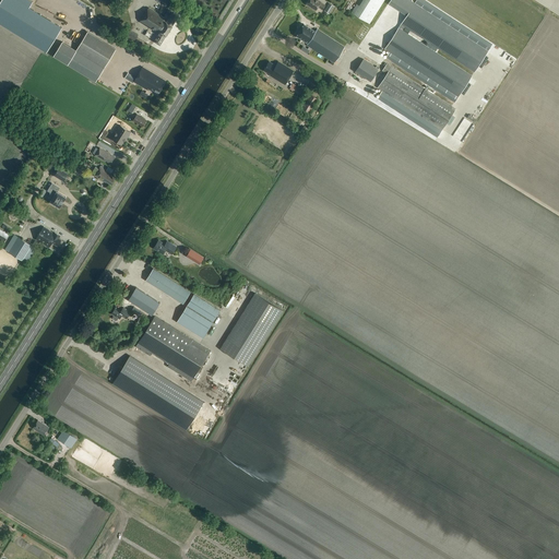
[(0,22),(47,51),(56,38),(62,27),(56,24),(16,0),(1,0),(0,2),(0,22)]
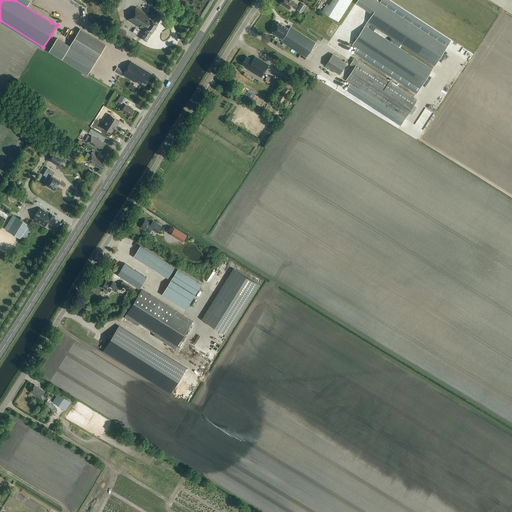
[(295,9),(298,4),(294,2),(294,1),(292,0),(282,0),(280,4),(289,9),(291,6),(295,9)]
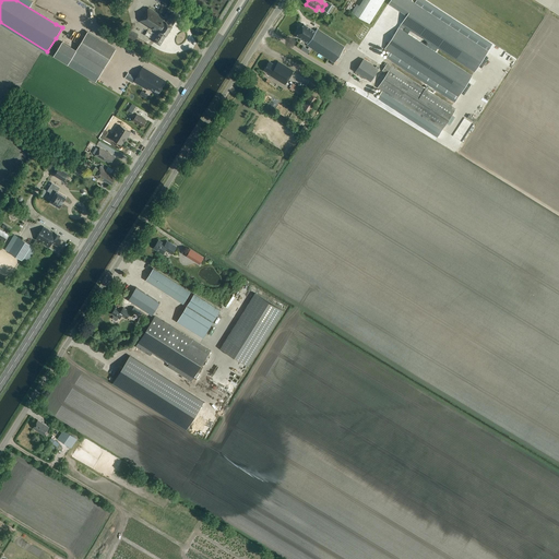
[(370,23),(384,0),(363,0),(355,13),(370,23)]
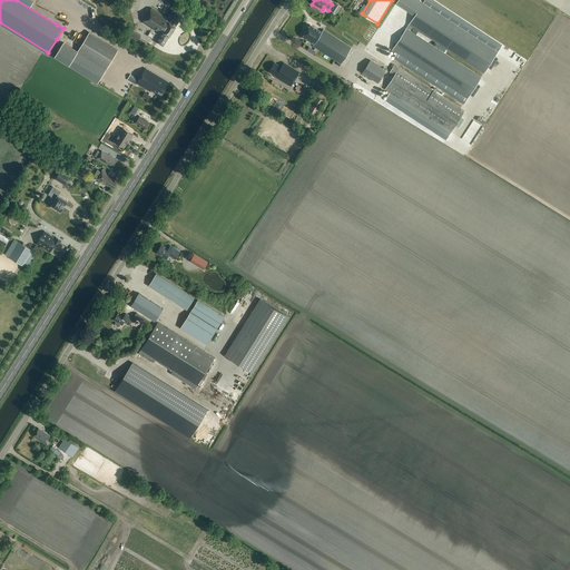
[(468,99),(481,80),(482,78),(412,31),(414,28),(484,75),(485,72),(495,57),(499,52),(498,51),(423,3),(418,0),(397,0),(396,3),(414,16),(409,25),(406,28),(392,50),(468,99)]
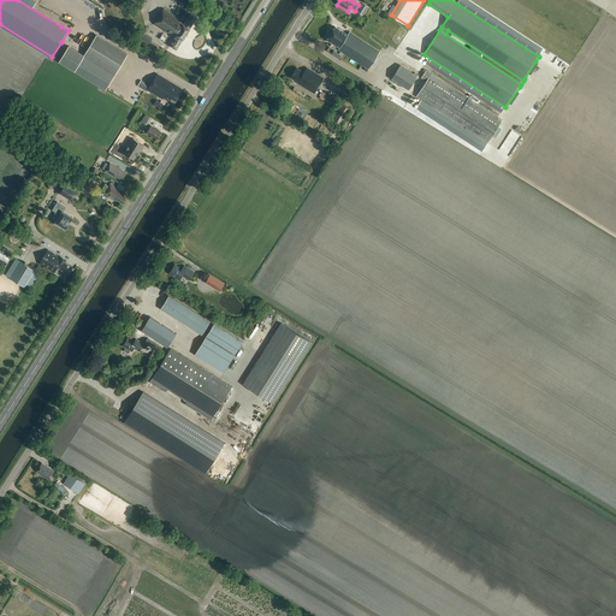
[(363,16),(369,7),(363,4),(357,12),(359,12),(357,16),(361,18),(362,15),(363,16)]
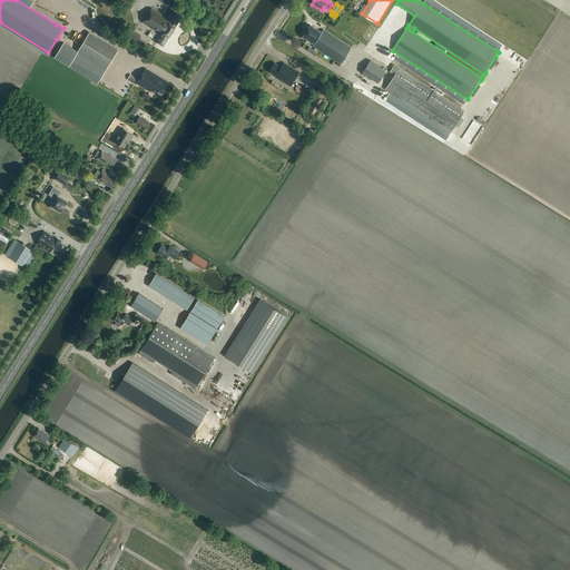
[(147,13),(143,21),(143,22),(158,32),(153,39),(163,46),(182,16),(172,9),(167,17),(151,7),(147,13)]
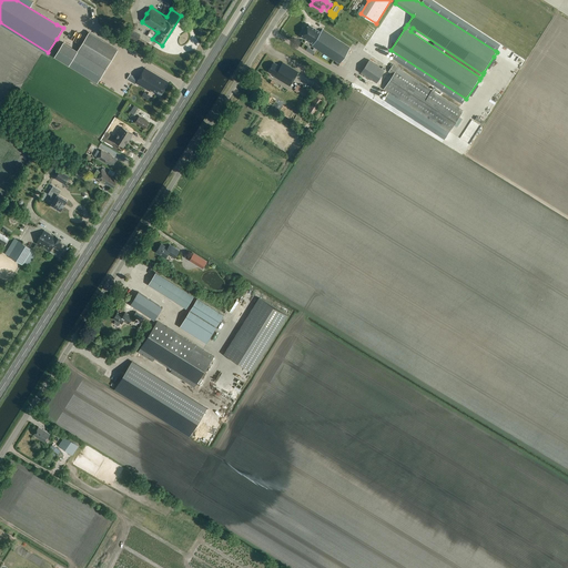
[(374,39),(381,28),(375,23),(367,36),(374,39)]
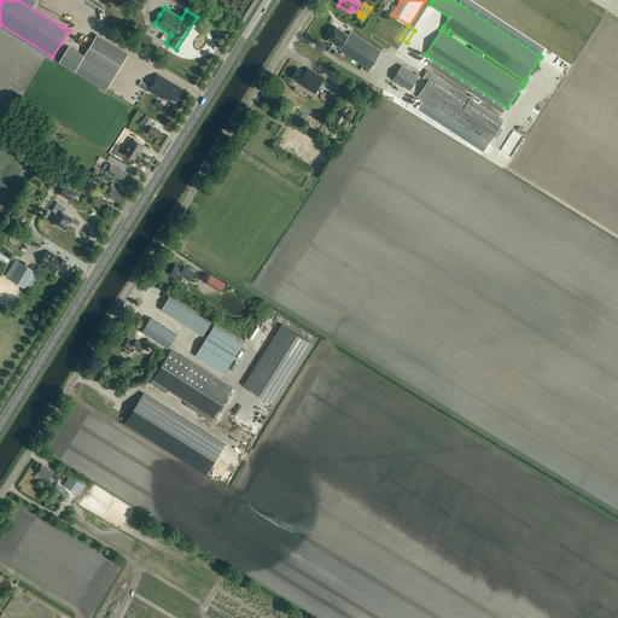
[(349,34),(336,27),(327,40),(340,48),(338,50),(369,70),(382,52),(350,31),(349,34)]
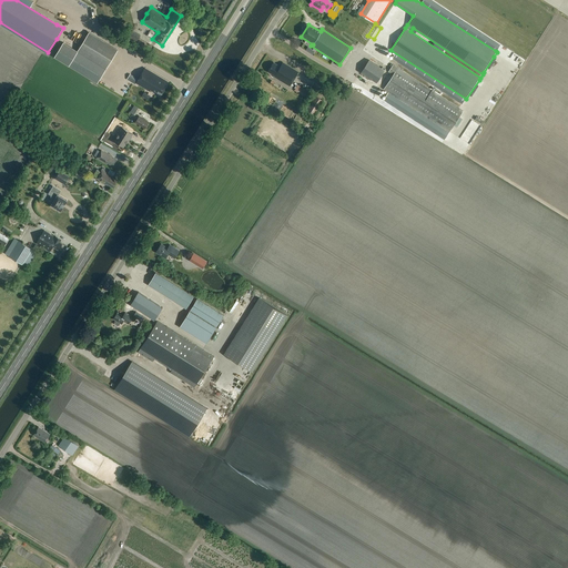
[(63,42),(54,57),(98,83),(107,69),(118,49),(89,32),(78,51),(63,42)]
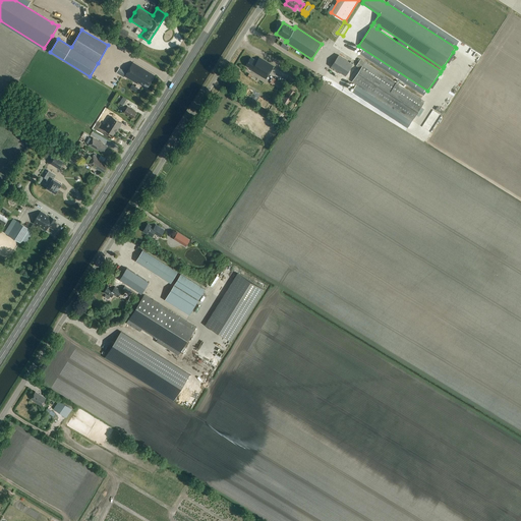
[(120,31),(117,35),(125,40),(128,36),(120,31)]
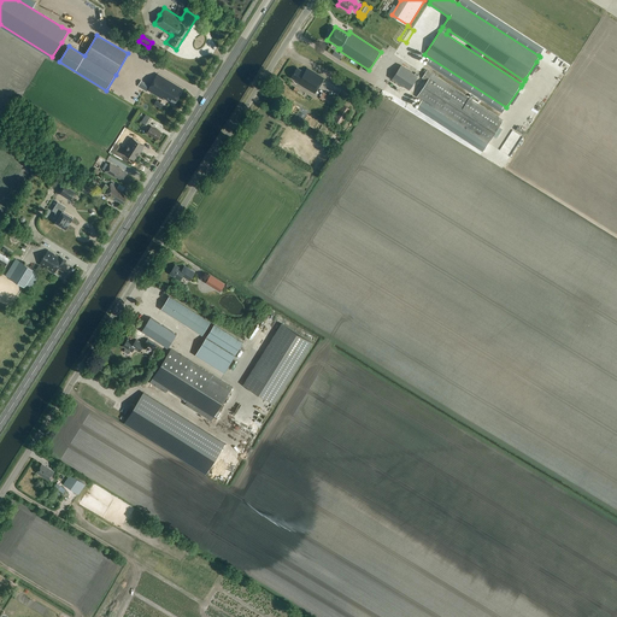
[(401,65),(392,78),(409,90),(418,76),(401,65)]
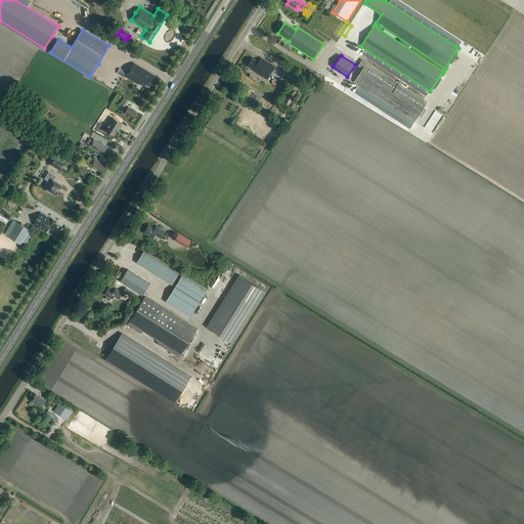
[(252,57),(247,66),(250,68),(253,70),(253,71),(266,80),(275,67),(261,57),(258,61),(252,57)]
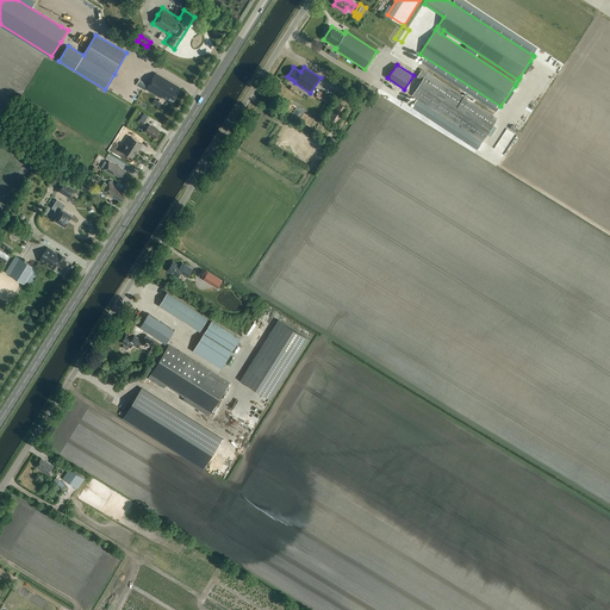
[(412,95),(483,141),(486,135),(491,137),(497,129),(492,126),(498,118),(423,69),(418,76),(423,79),(412,95)]
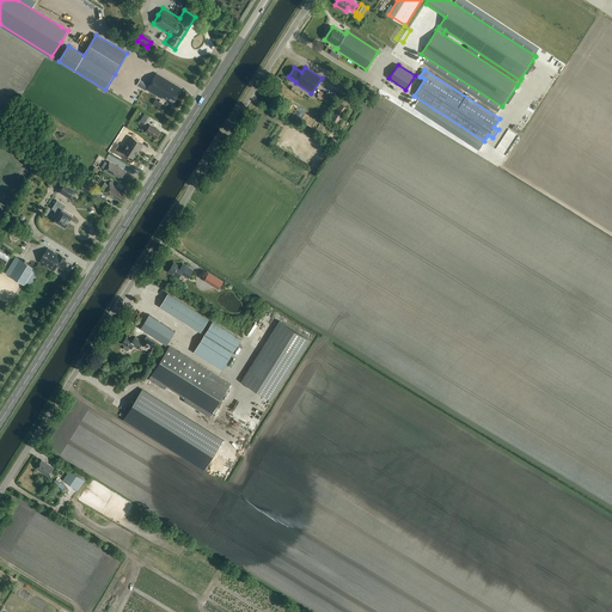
[(173,102),(182,89),(155,73),(146,90),(161,98),(161,97),(166,99),(167,98),(173,102)]
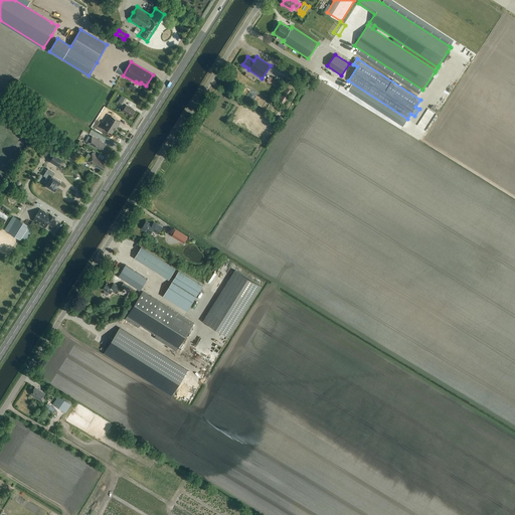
[(320,70),(335,78),(338,73),(322,65),(320,70)]
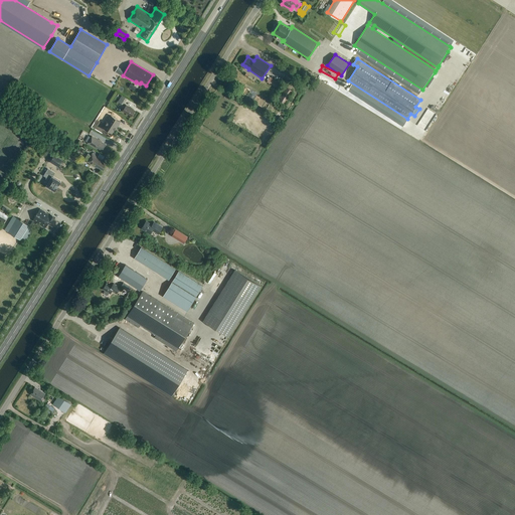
[(279,90),(282,83),(270,76),(267,82),(279,90)]
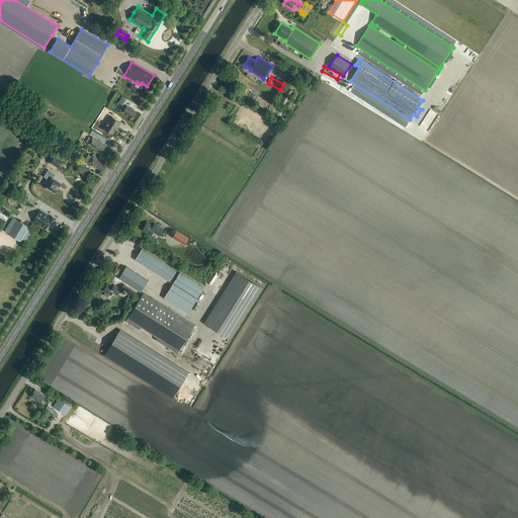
[(268,91),(272,86),(264,78),(260,83),(268,91)]
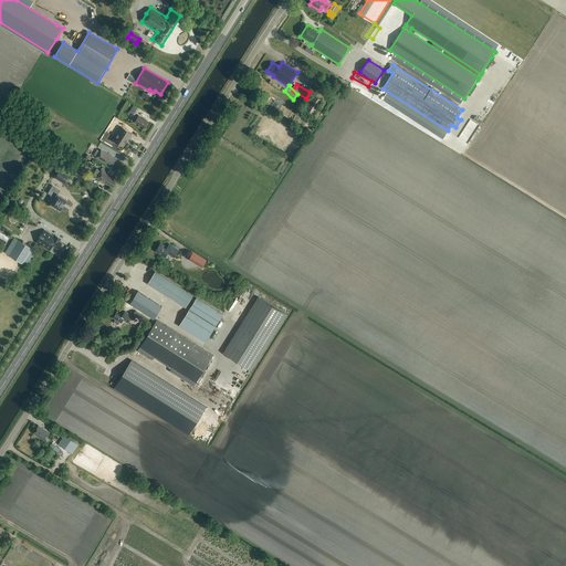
[(322,100),(312,93),(302,108),(313,115),(322,100)]
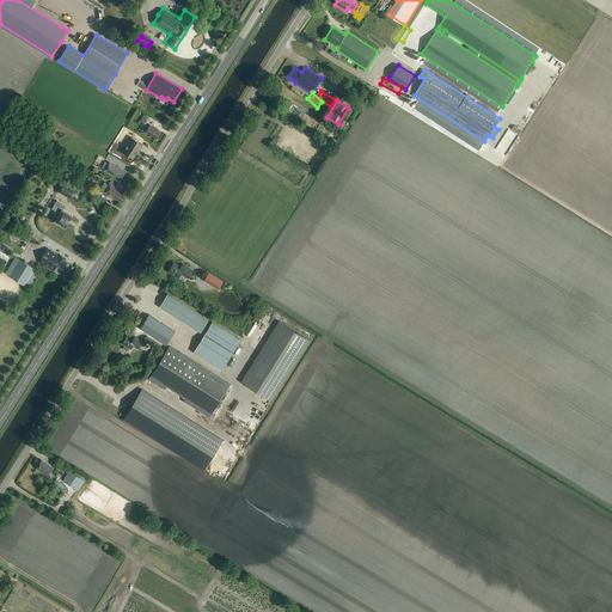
[(146,124),(151,117),(145,114),(140,121),(146,124)]
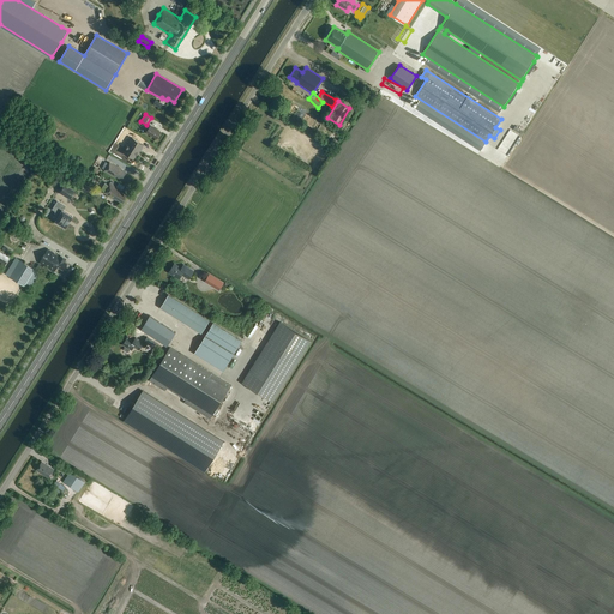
[(157,139),(158,136),(160,136),(161,134),(161,133),(161,132),(150,125),(146,132),(157,139)]
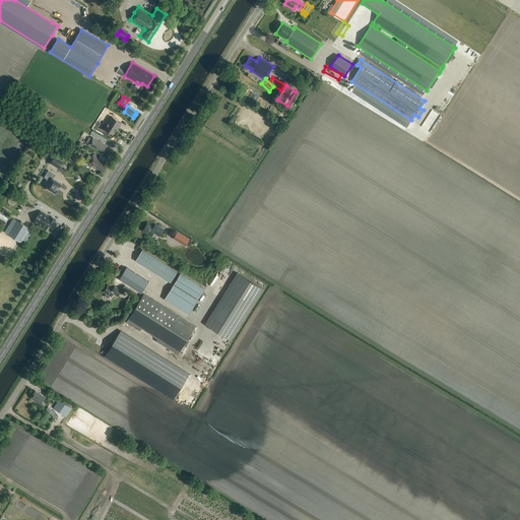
[(118,129),(122,123),(112,117),(106,125),(107,126),(105,129),(114,134),(117,129),(118,129)]
